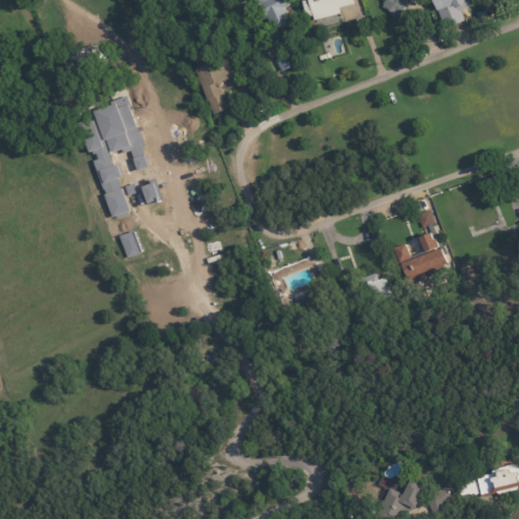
[(271,22),(270,19),(262,23),(251,0),(288,0),(291,5),(286,7),(286,9),(289,7),(290,10),(287,11),(290,17),(288,18),(291,25),(282,30),(280,25),(274,29),(271,22)]
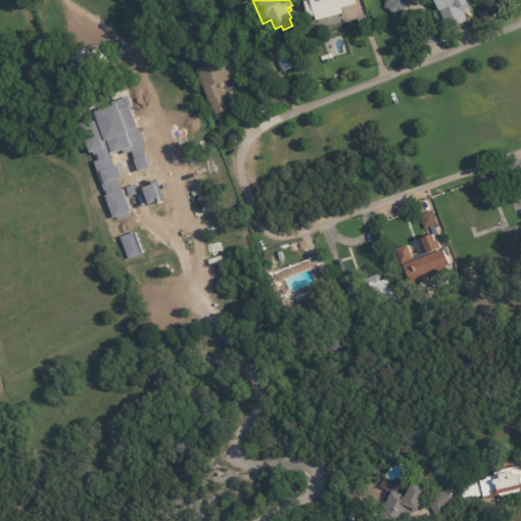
[(357,0),(358,3),(341,7),(342,12),(317,19),(315,15),(310,16),(305,1),(309,0),(357,0)]
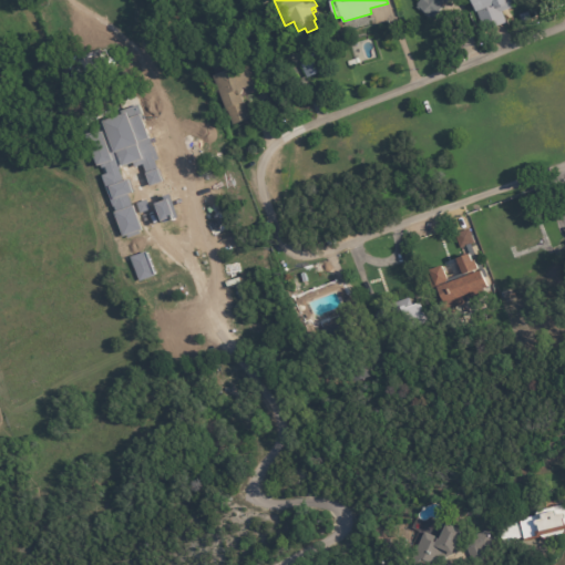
[(448,0),(447,1),(444,0),(442,2),(443,3),(432,16),(431,14),(429,17),(415,6),(419,3),(415,1),(417,0),(448,0)]
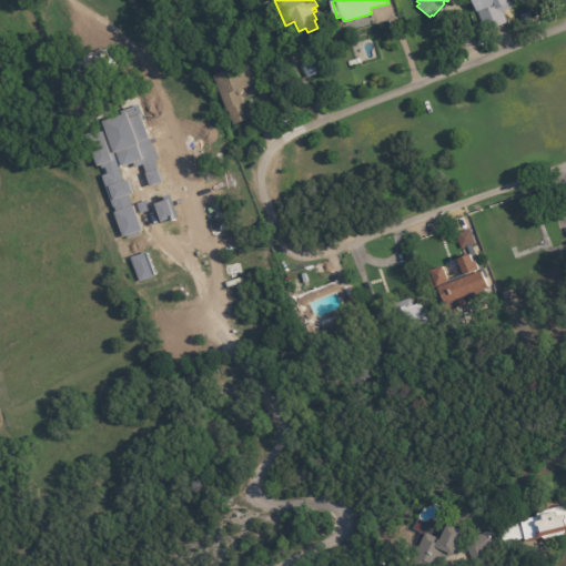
[(514,0),(516,7),(504,11),(507,22),(485,30),(478,11),(479,10),(475,0),(514,0)]
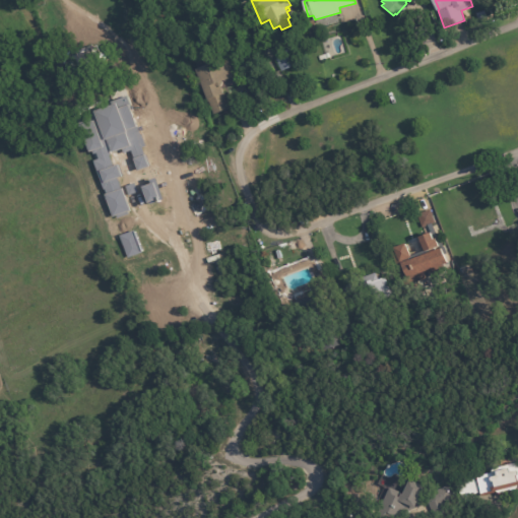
[(488,17),(479,21),(476,13),(484,10),(488,17)]
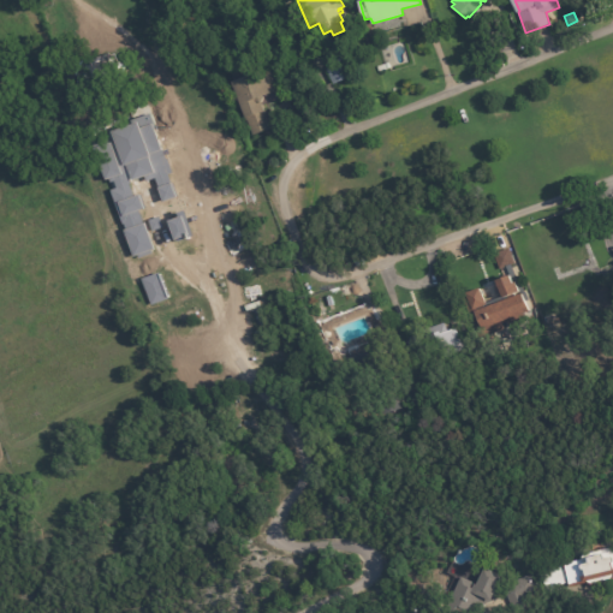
[(350,59),(344,63),(343,59),(340,60),(347,76),(333,83),(326,67),(333,64),(326,49),(341,41),(350,59)]
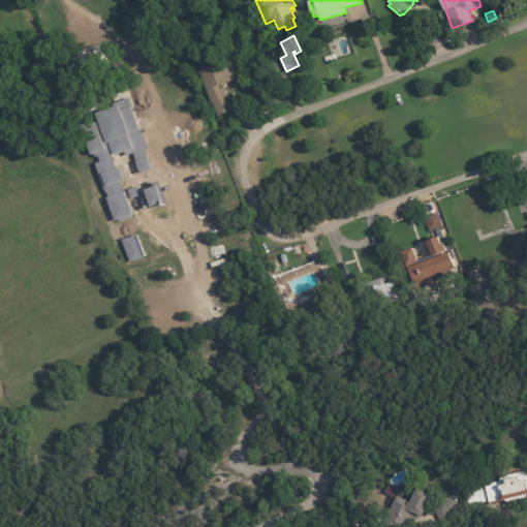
[(333,53),(334,57),(324,60),(323,55),(332,52),(333,53)]
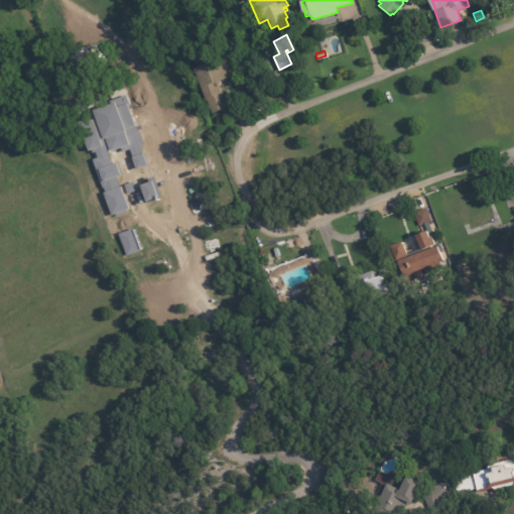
[(231,57),(238,76),(237,77),(238,82),(223,88),(226,94),(225,95),(229,107),(213,113),(197,70),(231,57)]
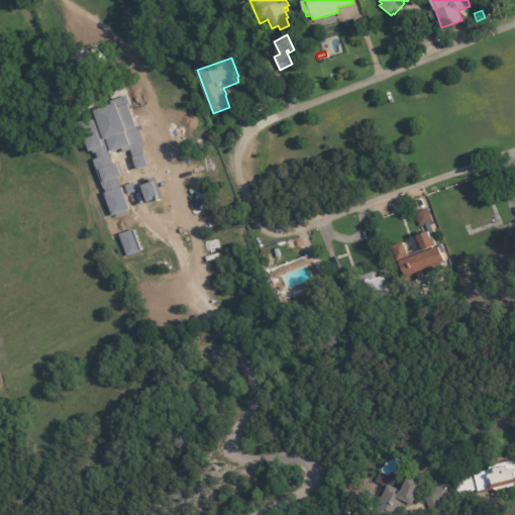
[(108,213),(125,208),(116,175),(118,174),(115,162),(110,164),(106,149),(118,146),(119,150),(129,147),(134,168),(146,165),(140,144),(139,144),(126,94),(111,98),(112,103),(94,108),(96,117),(79,122),(88,155),(92,153),(108,213)]
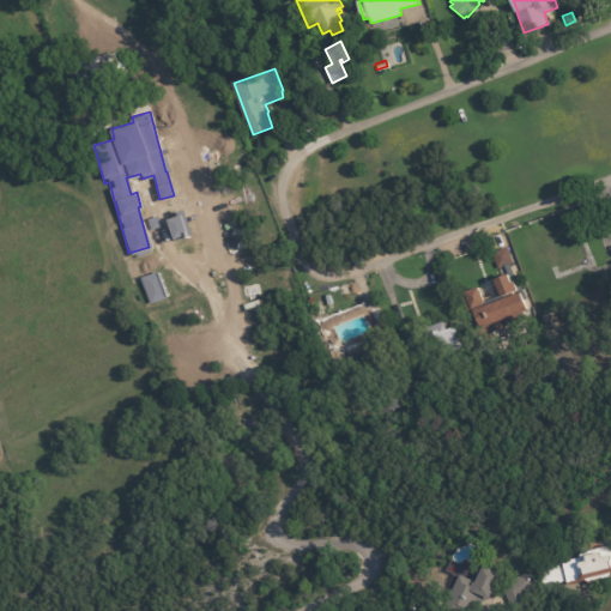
[(189,234),(185,211),(167,215),(171,237),(189,234)]
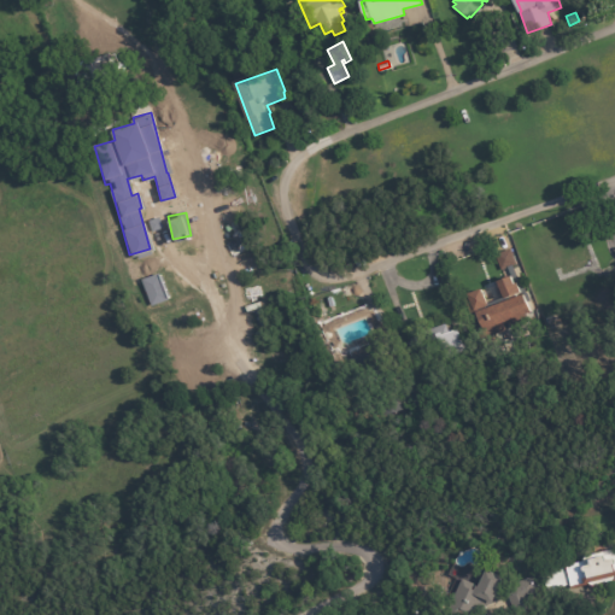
[(560,262),(551,264),(543,242),(552,239),(560,262)]
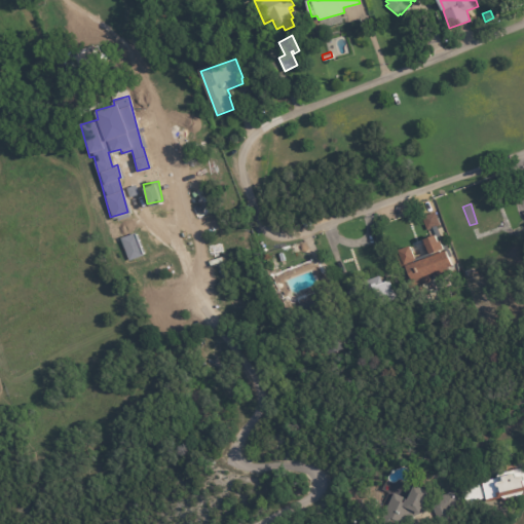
[(441,226),(427,230),(422,217),(436,212),(441,226)]
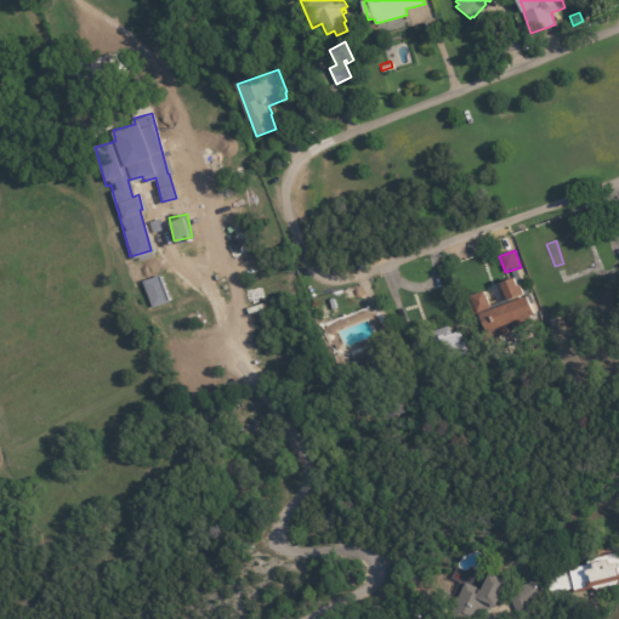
[(141,279),(149,306),(168,300),(159,273),(141,279)]
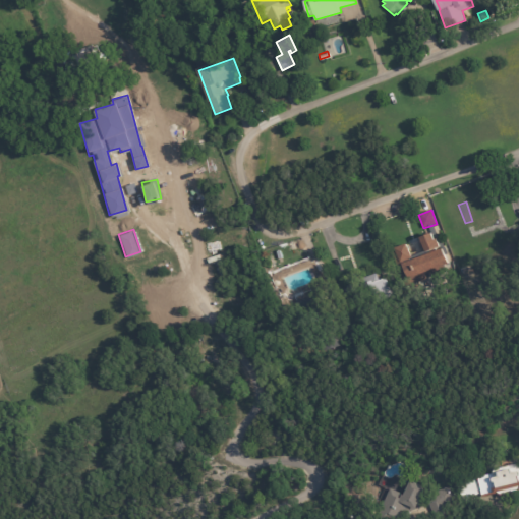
[(442,246),(447,263),(440,266),(441,269),(405,281),(400,269),(395,271),(388,248),(393,246),(392,245),(404,241),(409,256),(425,250),(420,235),(433,232),(435,238),(437,237),(440,246),(442,246)]
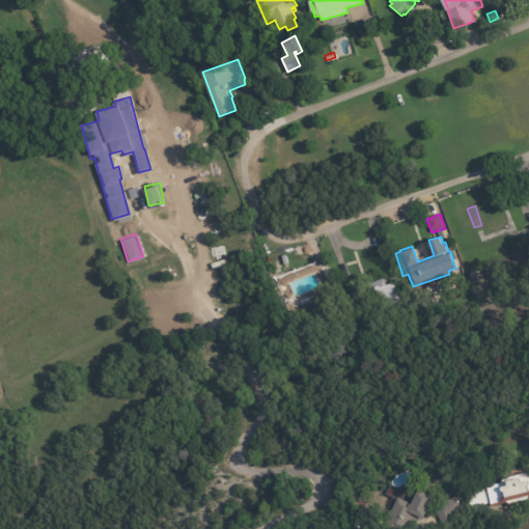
[(382,279),(384,284),(390,282),(395,302),(364,310),(362,302),(351,305),(346,287),(382,278),(382,279)]
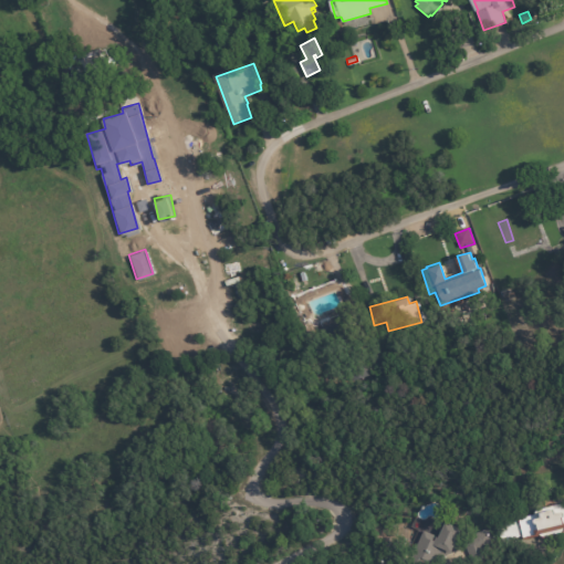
[(342,324),(347,345),(353,343),(362,375),(344,380),(337,358),(329,361),(317,324),(340,317),(342,324)]
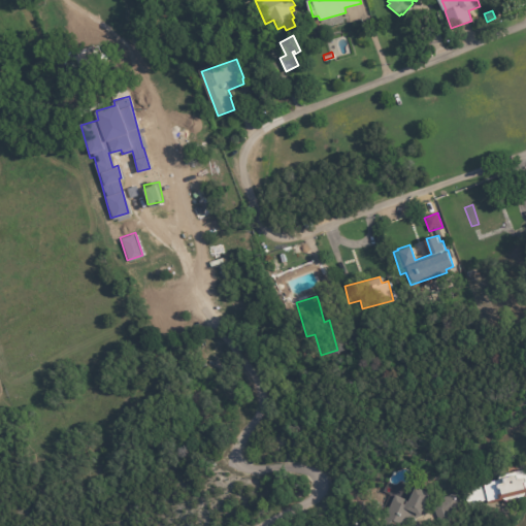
[(368,328),(361,331),(357,321),(365,318),(368,328)]
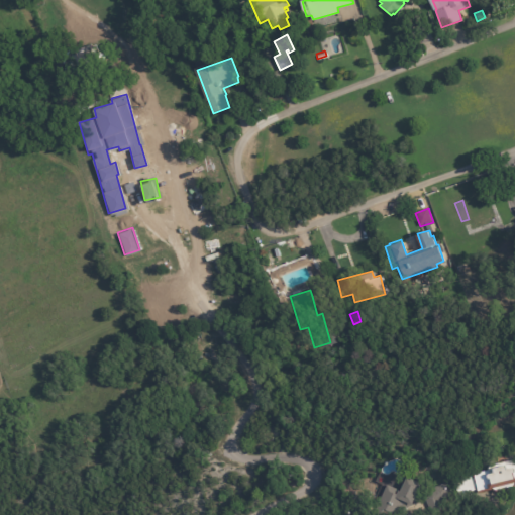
[(514,486),(498,491),(493,489),(478,492),(477,489),(456,494),(452,479),(472,474),(473,477),(476,476),(475,473),(488,469),(490,465),(505,460),(504,455),(511,452),(513,459),(514,458),(514,486)]
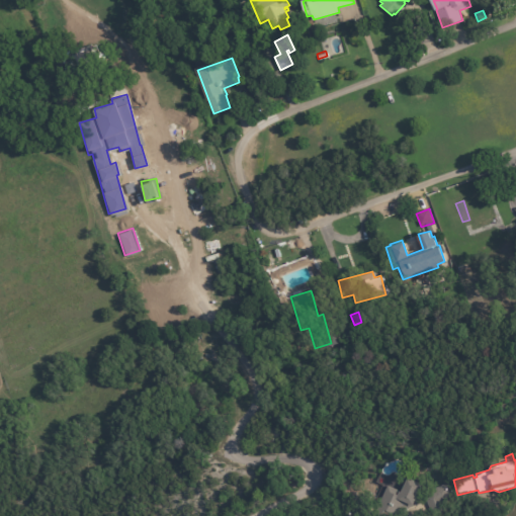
[(404,515),(393,515),(391,515),(390,515),(376,515),(381,506),(379,505),(390,484),(405,491),(412,477),(427,484),(423,491),(448,483),(452,493),(451,494),(452,496),(440,502),(442,507),(431,510),(428,500),(421,497),(419,502),(417,503),(416,505),(415,504),(409,507),(404,515)]
